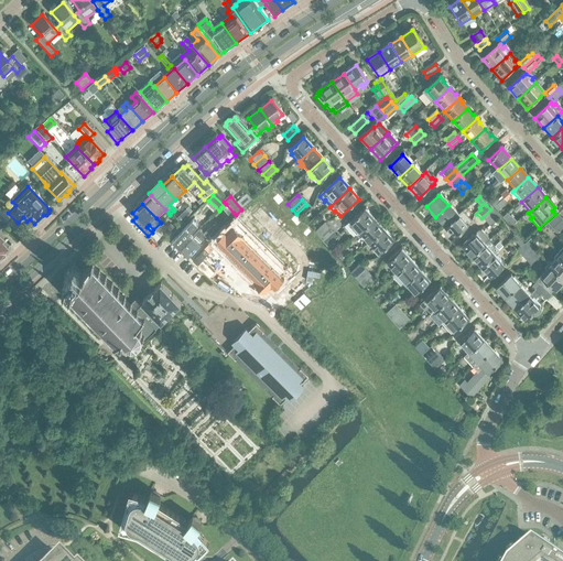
[(226,204),(224,205),(222,207),(226,213),(227,213),(228,213),(229,215),(234,213),(226,204)]
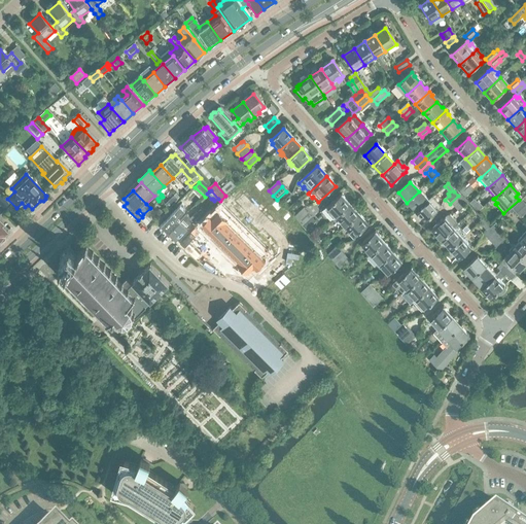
[(286,191),(277,200),(281,204),(290,196),(286,191)]
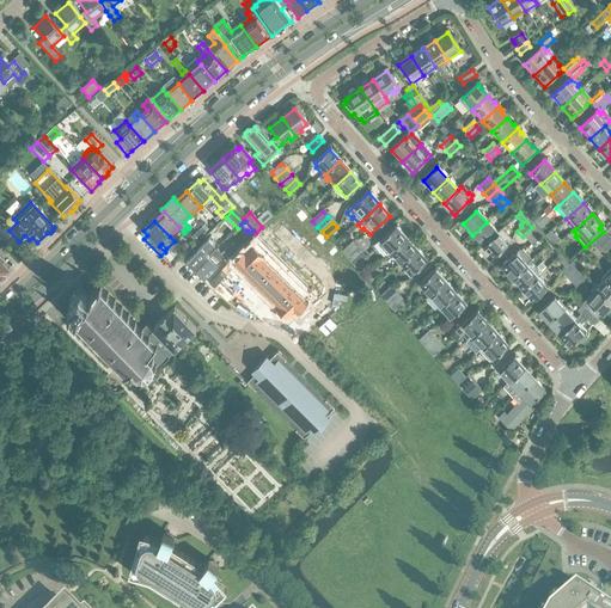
[(496,234),(487,222),(472,235),(483,246),(498,234),(496,234)]
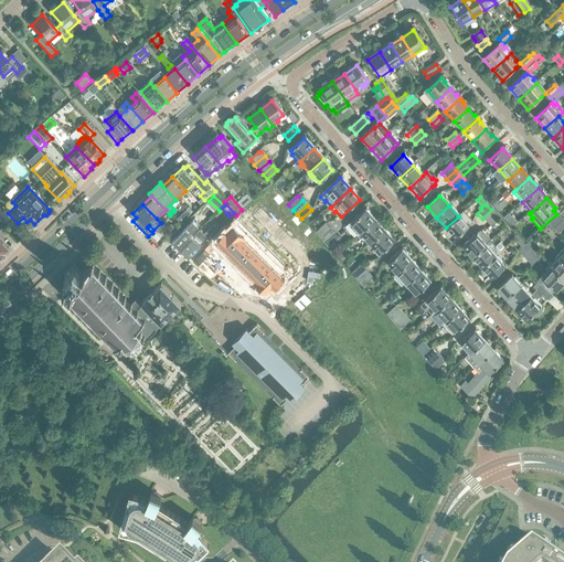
[(357,237),(374,221),(365,210),(351,223),(347,226),(357,237)]
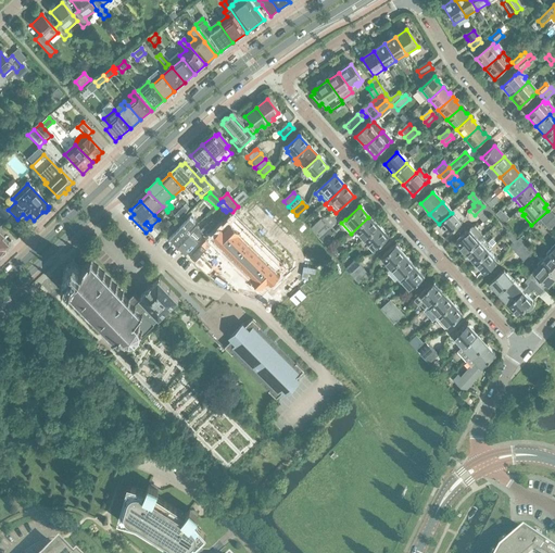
[(483,206),(475,215),(479,220),(488,211),(483,206)]
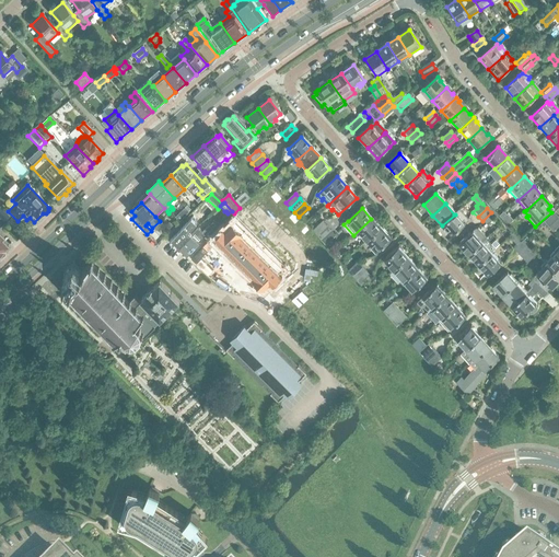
[(0,219),(4,224),(9,219),(0,210),(0,219)]
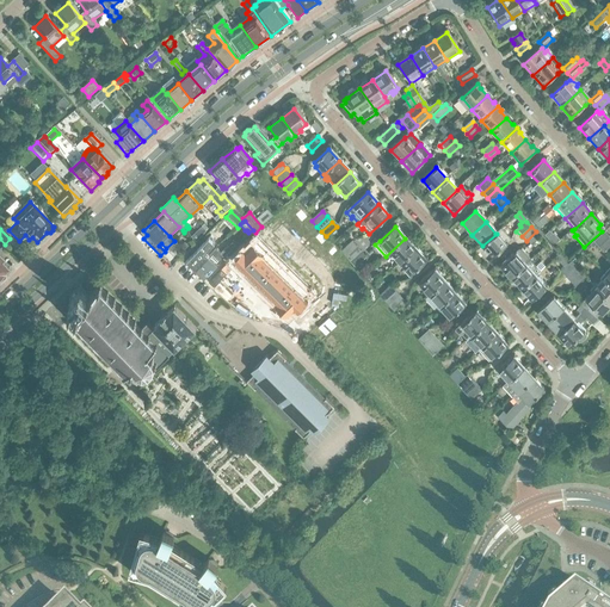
[(205,233),(202,229),(196,235),(191,240),(195,243),(199,239),(205,233)]
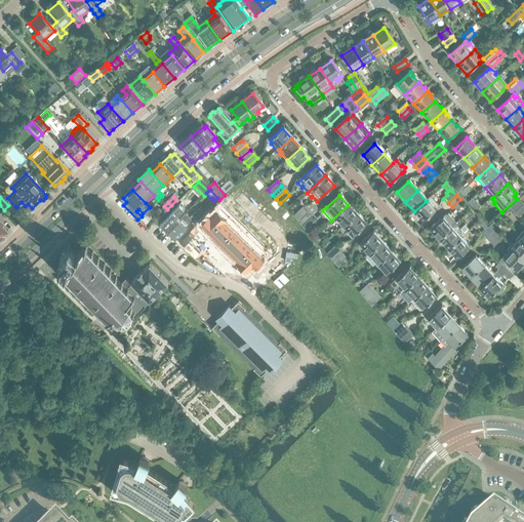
[(427,201),(414,211),(424,222),(435,211),(439,207),(430,198),(426,201),(427,201)]
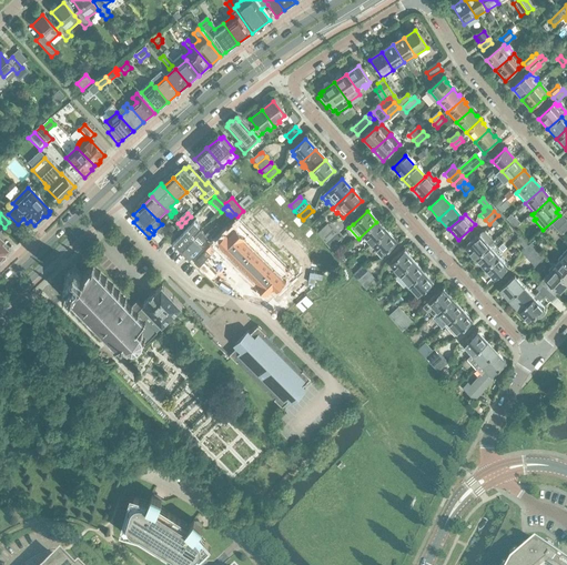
[(503,221),(498,215),(489,224),(493,230),(503,221)]
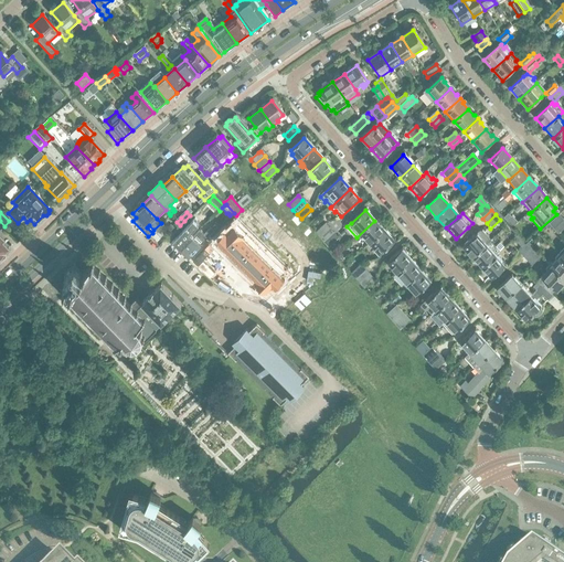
[(553,231),(563,222),(559,216),(549,225),(553,231)]
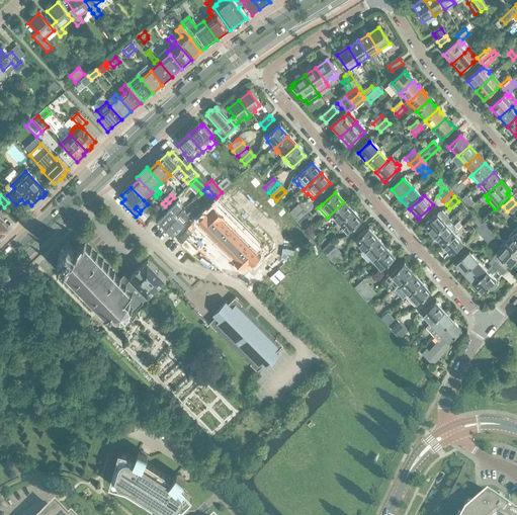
[(164,217),(156,225),(164,232),(177,218),(175,217),(182,208),(179,205),(180,204),(178,202),(177,203),(176,203),(164,217)]
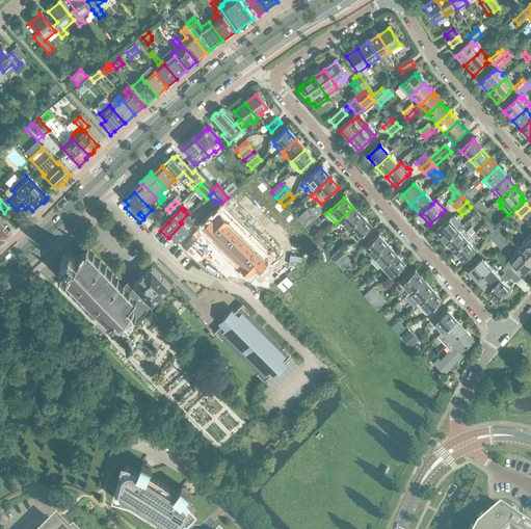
[(362,217),(352,208),(336,223),(339,227),(340,227),(346,233),(349,230),(348,230),(362,217)]
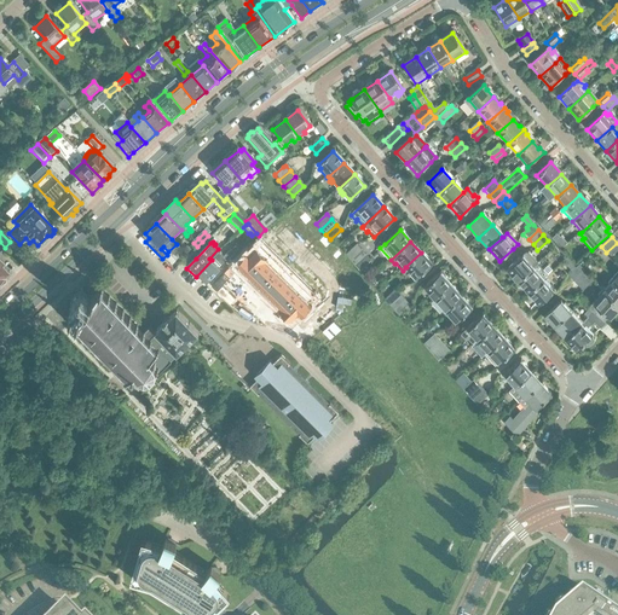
[(617,250),(617,243),(606,253),(611,257),(617,250)]
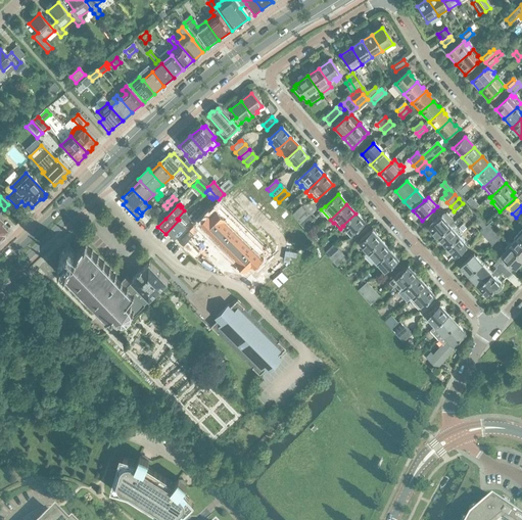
[(215,213),(205,222),(208,226),(216,233),(221,228),(231,219),(231,218),(222,207),(216,214),(215,213)]
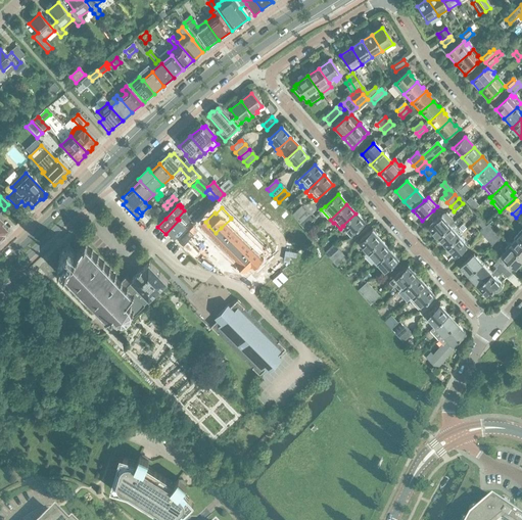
[(298,223),(307,216),(300,208),(292,217),(298,223)]
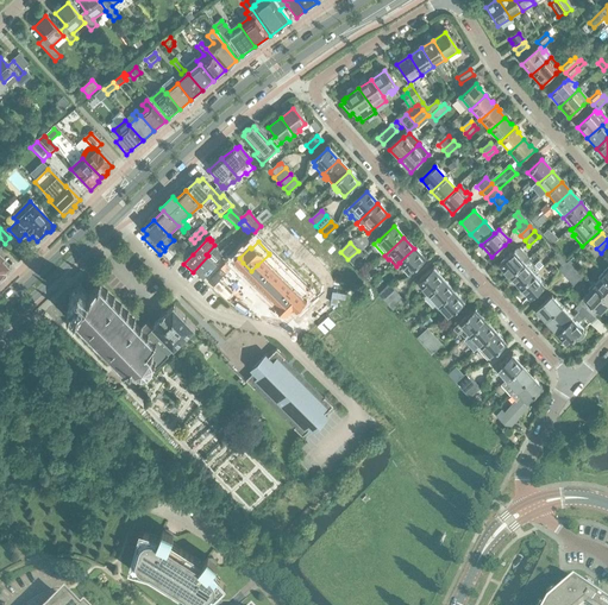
[(425,260),(414,249),(399,263),(400,263),(402,265),(400,268),(402,269),(403,268),(409,273),(425,260)]
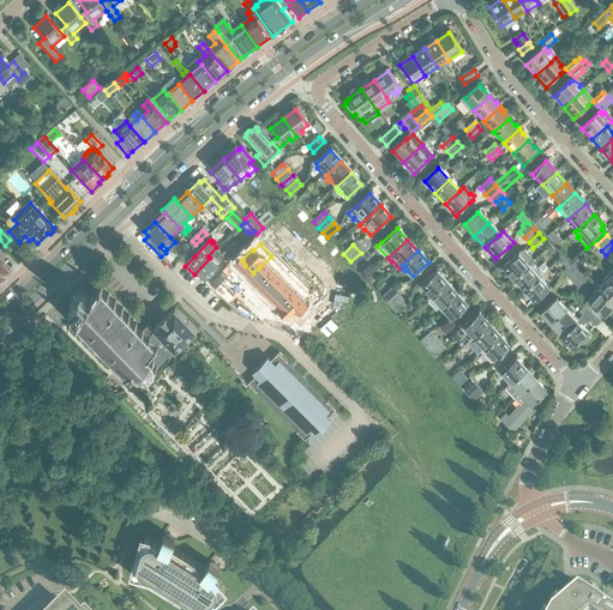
[(210,258),(194,275),(204,284),(220,267),(223,263),(226,260),(216,252),(210,258)]
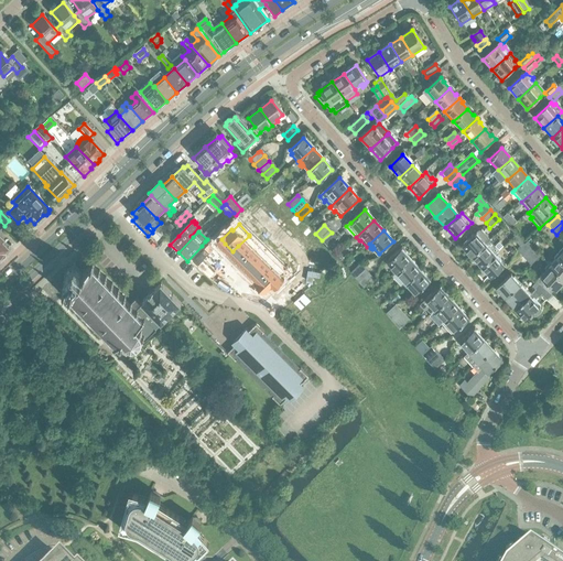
[(332,233),(322,240),(328,249),(332,246),(328,241),(334,236),(332,233)]
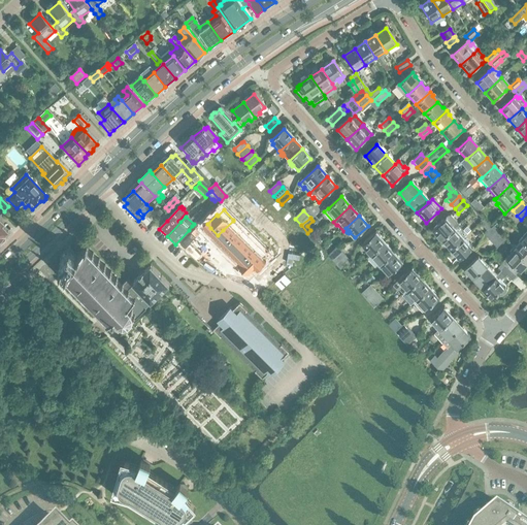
[(454,230),(445,220),(433,231),(442,241),(454,230)]
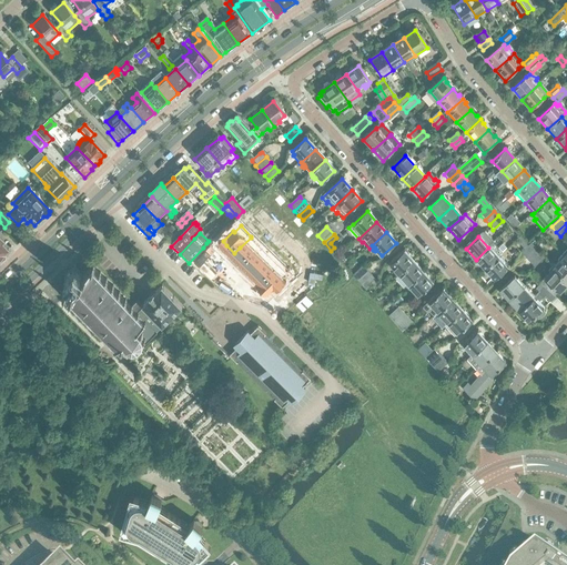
[(240,248),(234,253),(244,262),(253,254),(260,246),(251,238),(240,248)]
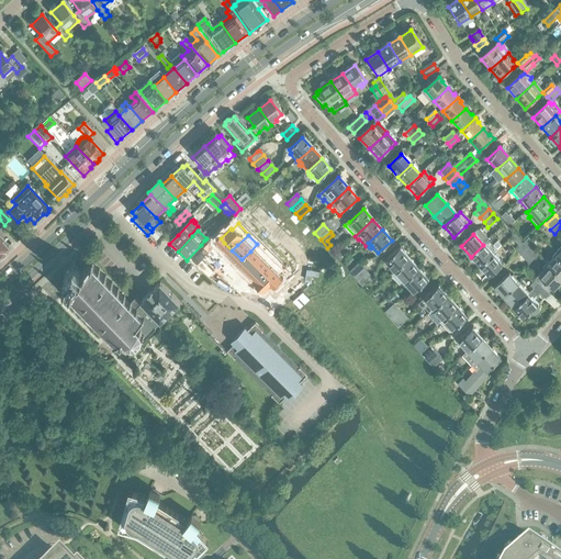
[(519,249),(522,246),(514,237),(511,239),(519,249)]
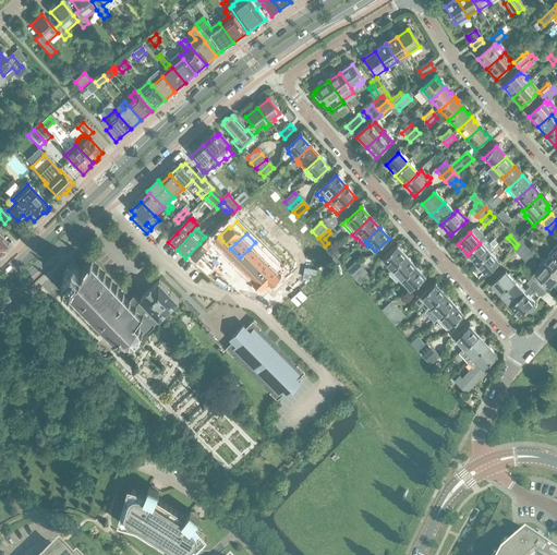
[(480,243),(468,255),(476,265),(489,253),(488,253),(493,250),(484,240),(480,243)]
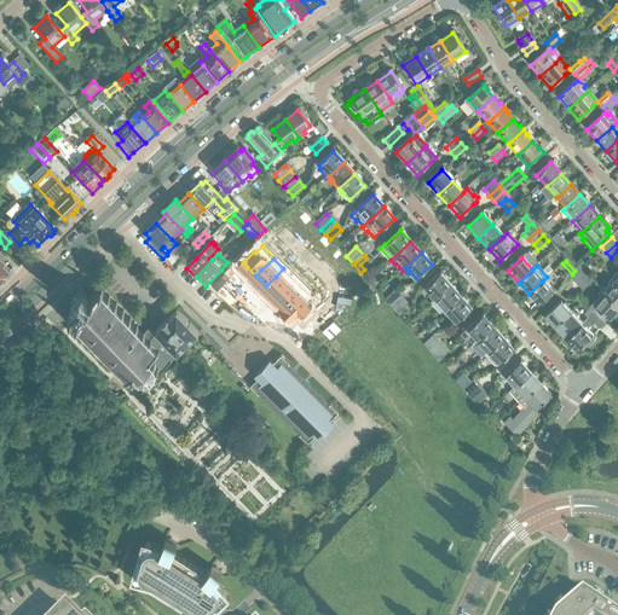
[(578,267),(575,271),(572,274),(567,277),(572,283),(583,273),(578,267)]
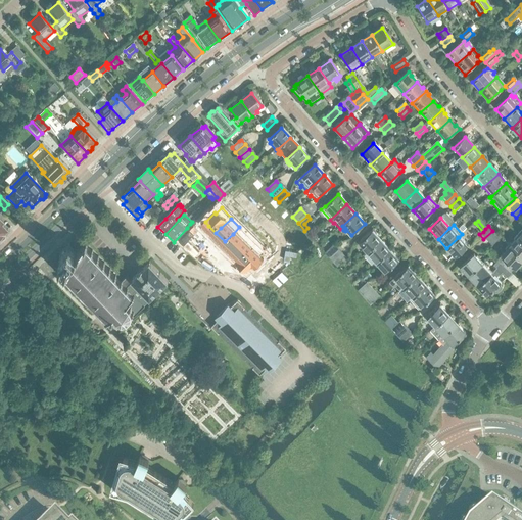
[(233,234),(225,241),(234,250),(238,246),(248,236),(239,227),(233,234)]
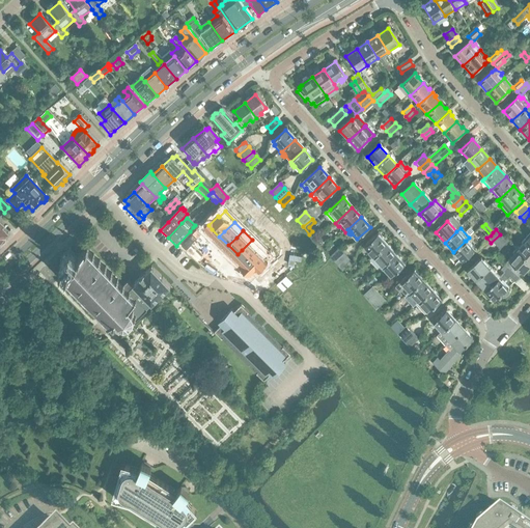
[(504,239),(500,234),(491,243),(495,247),(504,239)]
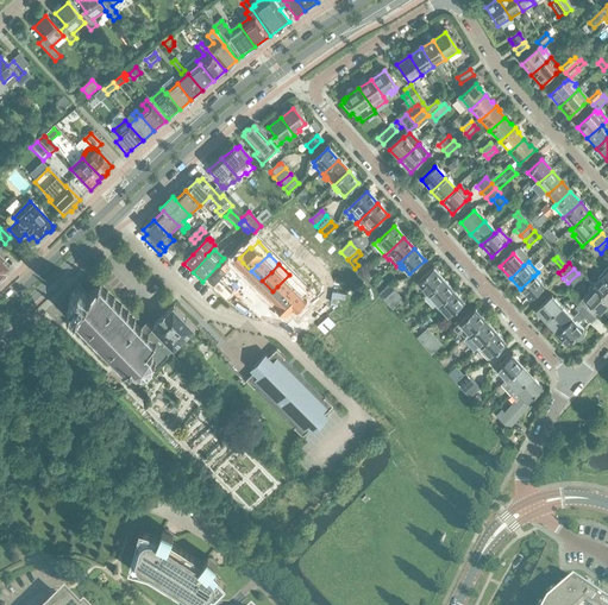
[(428,295),(443,281),(433,270),(418,283),(420,285),(419,288),(420,290),(422,289),(428,295)]
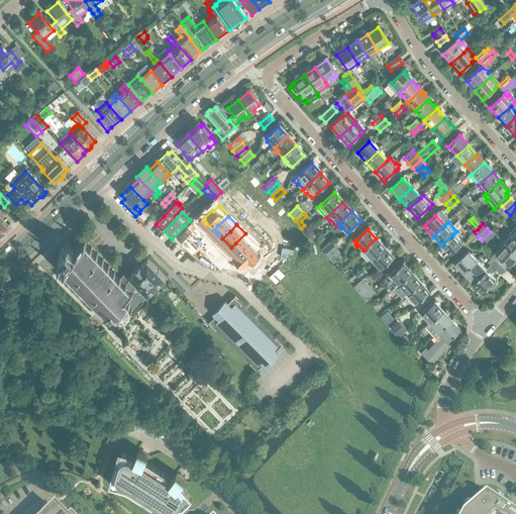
[(491,232),(482,240),(486,244),(495,236),(491,232)]
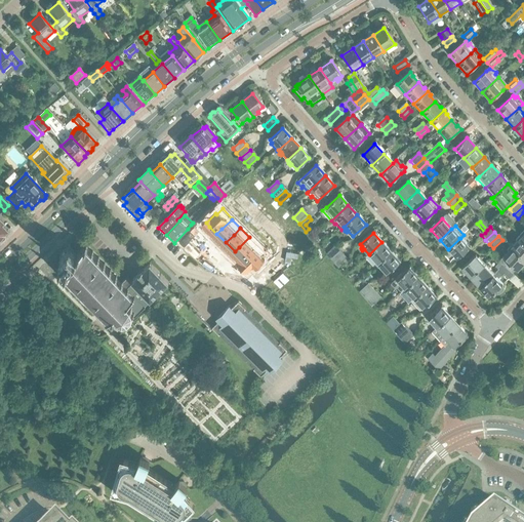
[(239,247),(235,251),(238,255),(241,258),(243,261),(248,256),(257,246),(249,237),(239,247)]
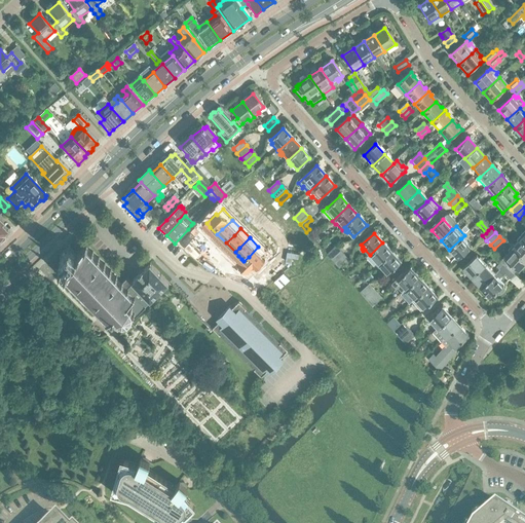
[(511,246),(510,246),(524,259),(524,241),(521,237),(517,243),(518,244),(514,248),(511,246)]
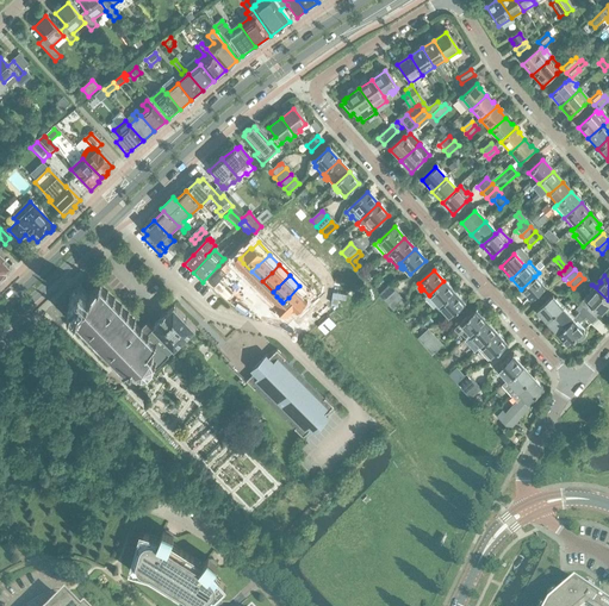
[(546,288),(535,276),(521,289),(532,301),(546,288)]
